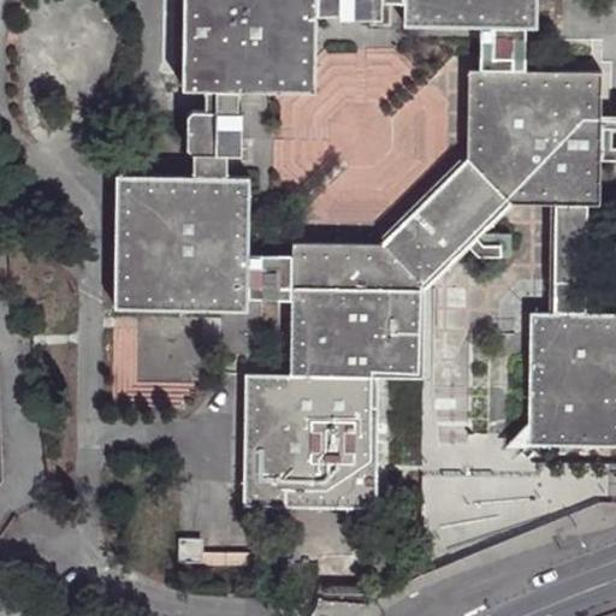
[(317,15),(317,0),(184,0),(184,89),(207,89),(240,90),(317,92),(317,15)]
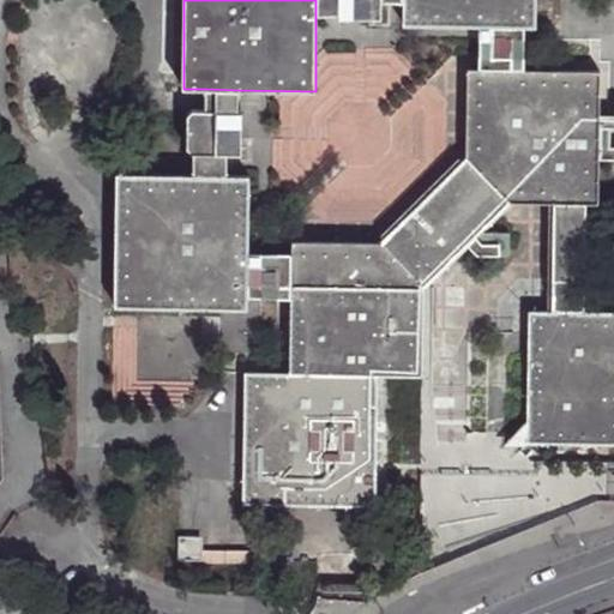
[(315,0),(315,14),(341,14),(341,18),(383,18),(384,1),(393,2),(403,2),(402,0),(315,0)]
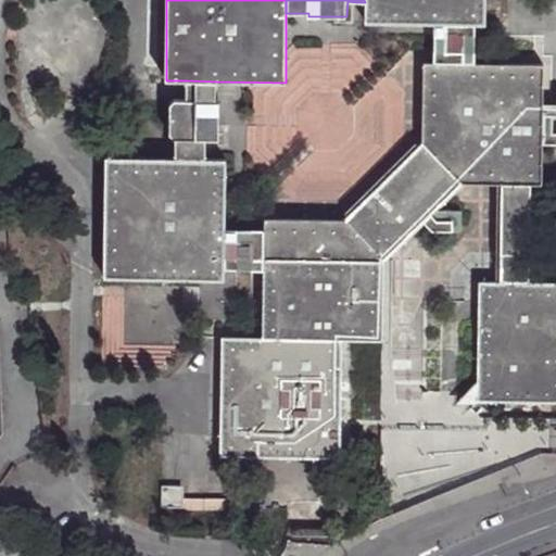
[(364,0),(365,2),(364,23),(434,26),(476,26),(484,24),(483,0),(364,0)]
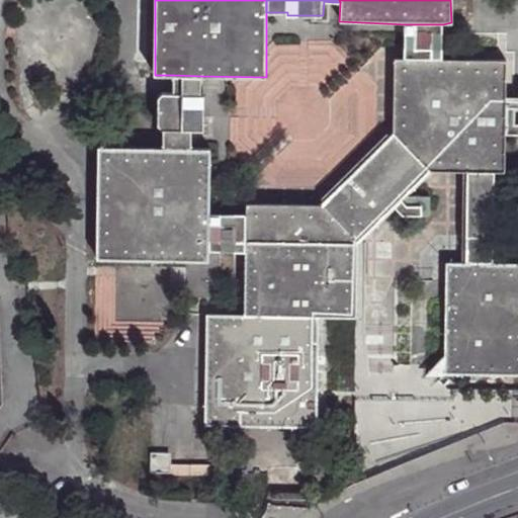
[(405,31),(405,59),(442,60),(443,30),(443,24),(405,24),(405,31)]
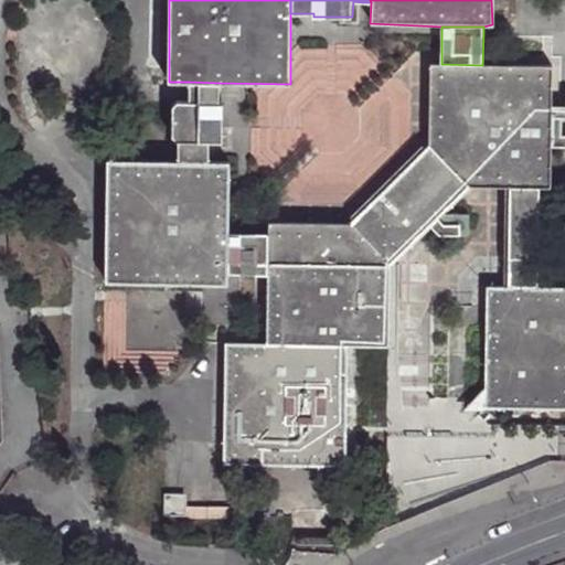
[(469,187),(510,188),(539,189),(550,189),(551,149),(552,107),(552,66),(482,65),(441,64),(430,63),(429,145),(380,195),(351,225),(268,224),(269,233),(268,249),(268,274),(266,344),(226,343),(223,465),(347,467),(348,345),(388,347),(390,266),(412,244),(430,226),(439,234),(468,235),(469,215),(444,215),(444,225),(437,219),(469,187)]
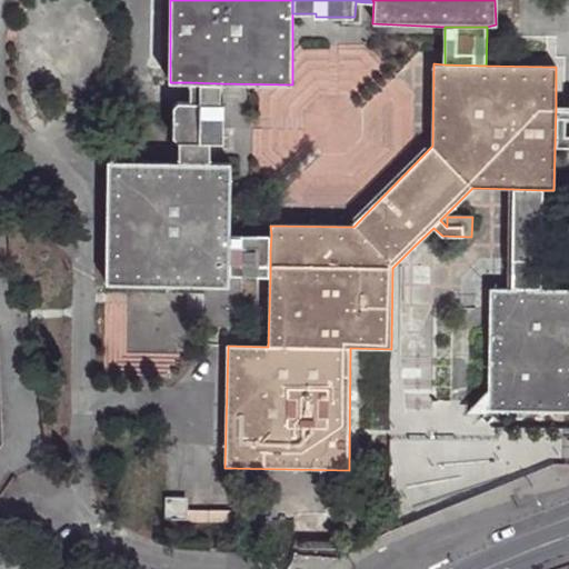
[(221,83),(191,82),(190,96),(190,103),(178,102),(175,107),(175,137),(179,142),(179,162),(209,163),(210,142),(225,142),(225,103),(219,103),(220,97),(221,83)]
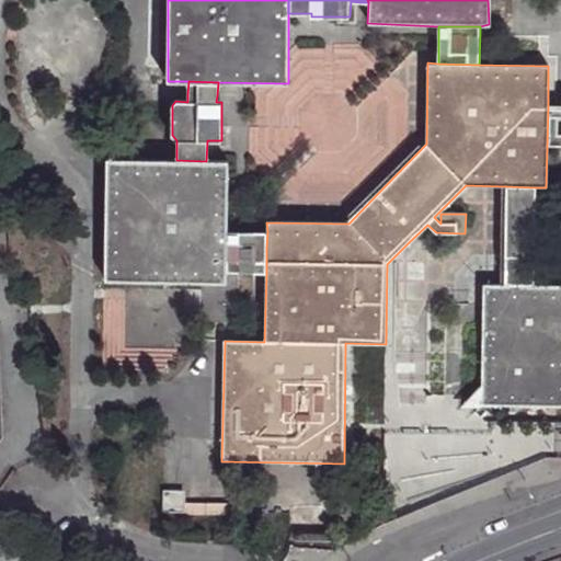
[(560,105),(548,106),(547,148),(560,147),(560,105)]
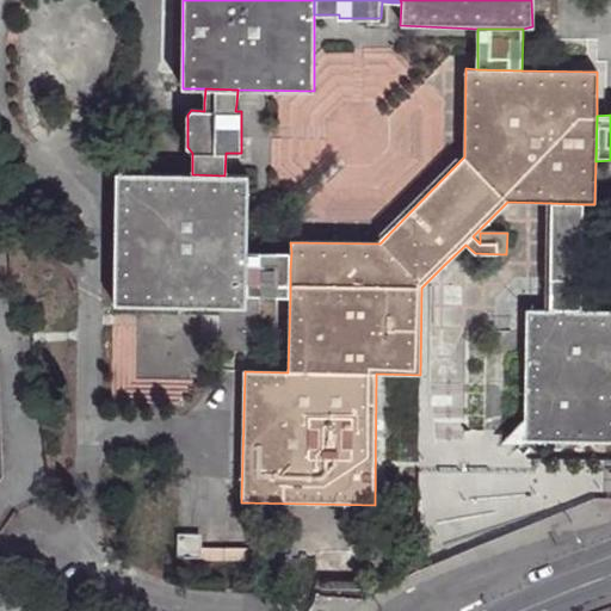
[(248,177),(224,176),(192,174),(117,173),(115,303),(246,306),(247,295),(248,251),(248,177)]
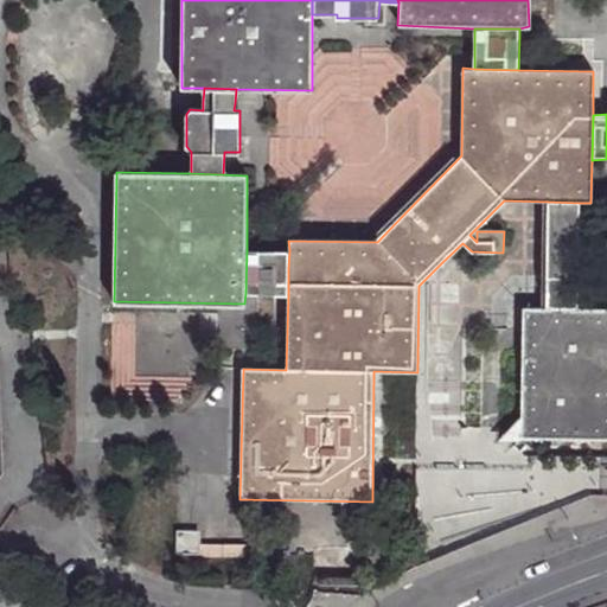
[(547,221),(545,308),(577,308),(579,222),(579,203),(548,202),(547,221)]
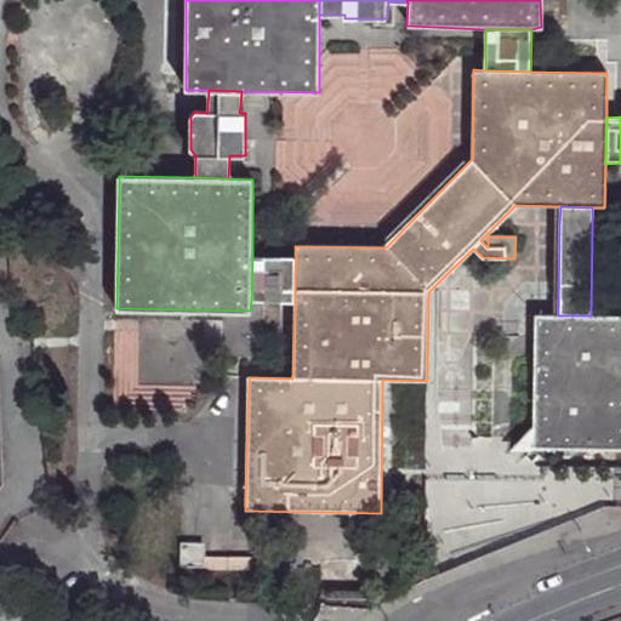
[(273,300),(295,301),(295,274),(296,256),(252,255),(251,300),(273,300)]
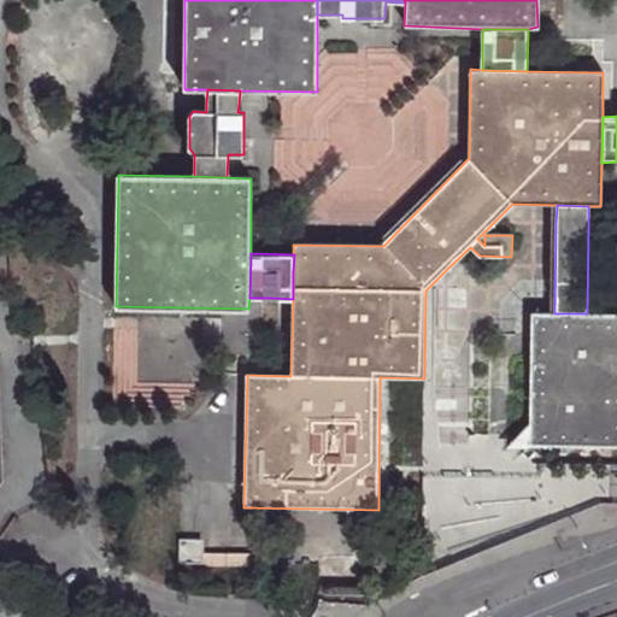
[(616,313),(587,313),(554,313),(540,313),(532,312),(529,427),(529,446),(616,447),(616,313)]
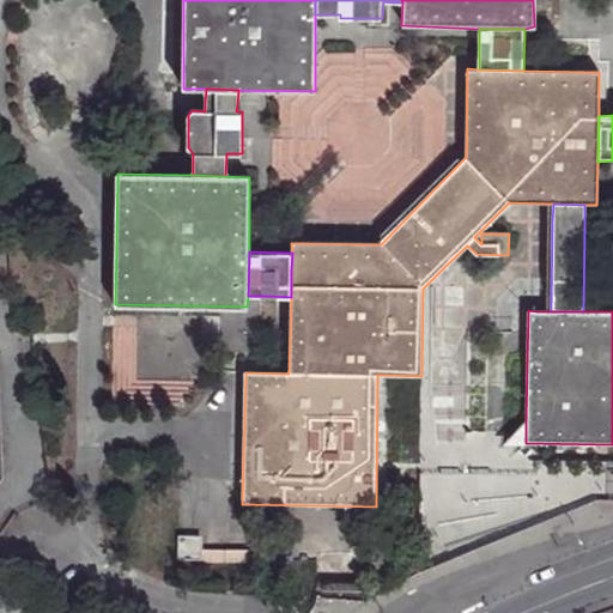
[(205,551),(205,542),(199,538),(181,536),(181,560),(205,560),(205,551)]
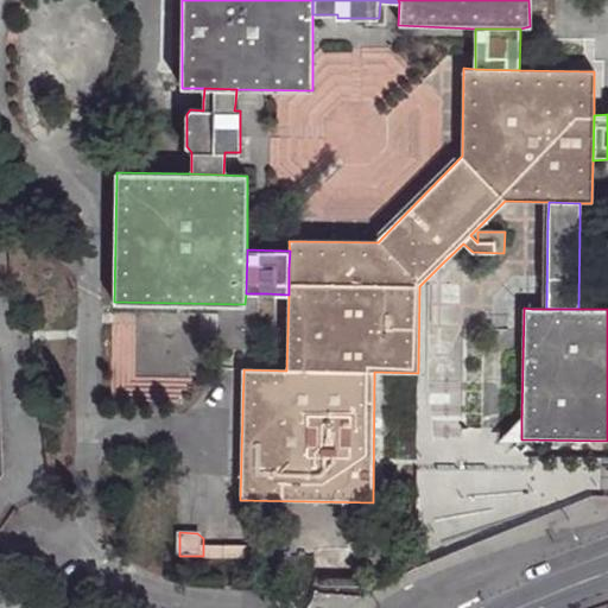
[(249,558),(249,549),(203,546),(203,556),(249,558)]
